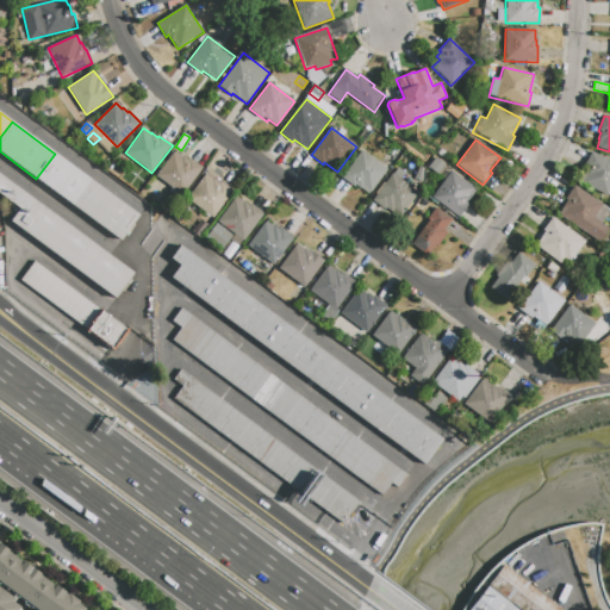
[(203,168),(182,195),(156,176),(174,151),(182,157),(182,156),(188,160),(190,159),(203,168)]
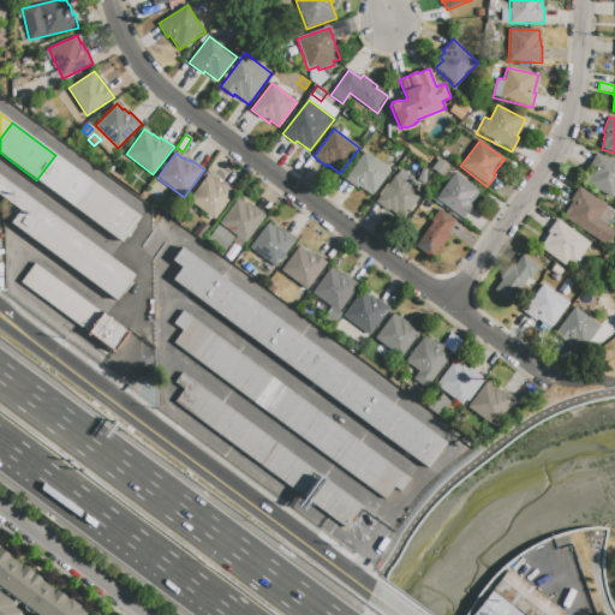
[(371,196),(358,186),(357,187),(345,179),(364,153),(390,172),(371,196)]
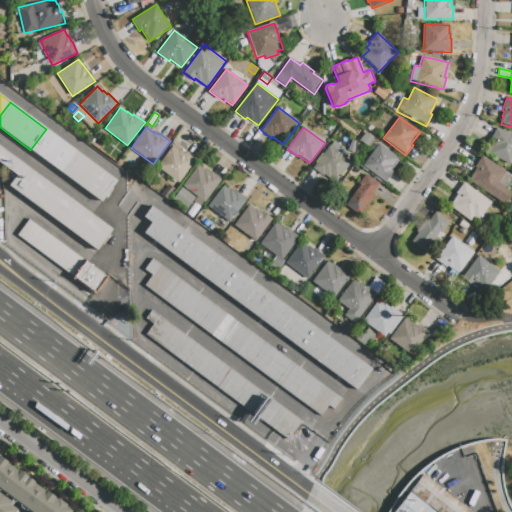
[(496,128),(511,136),(511,156),(508,164),(487,153),(489,148),(488,148),(492,140),(491,139),(496,128)]
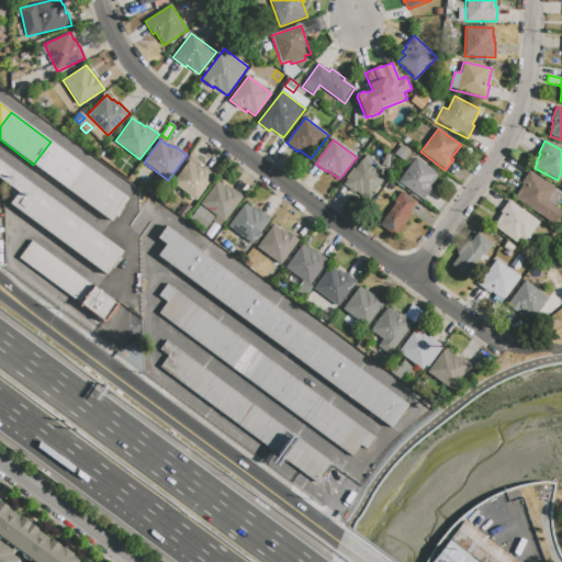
[(33,165),(67,190),(85,166),(51,142),(33,165)]
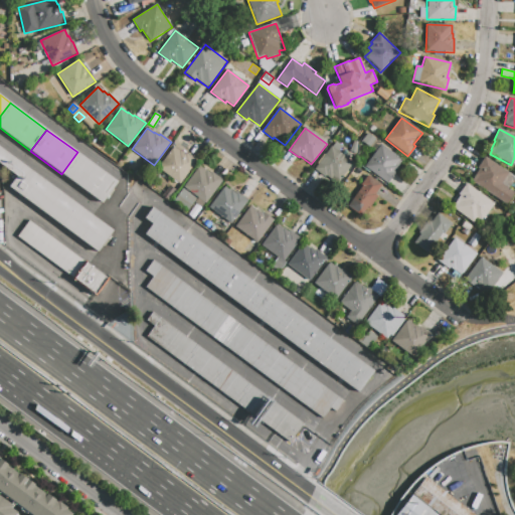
[(362,142),(368,134),(375,139),(369,147),(362,142)]
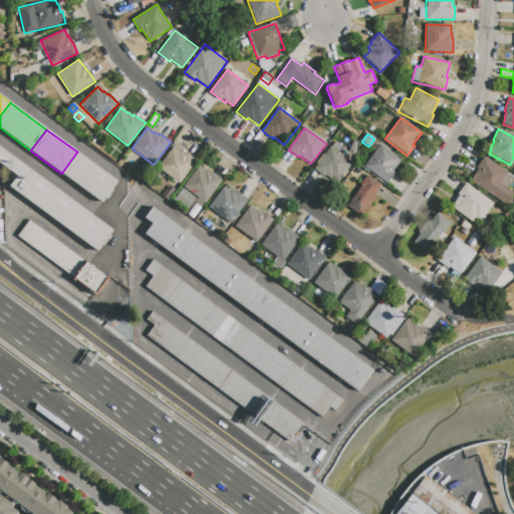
[(380,145),(402,161),(394,172),(395,173),(387,183),(364,166),(380,145)]
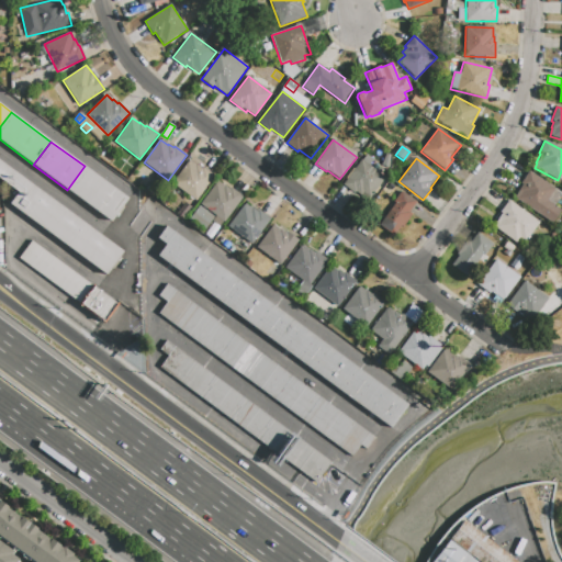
[(104,276),(123,251),(0,160),(0,178),(19,192),(9,205),(104,276)]
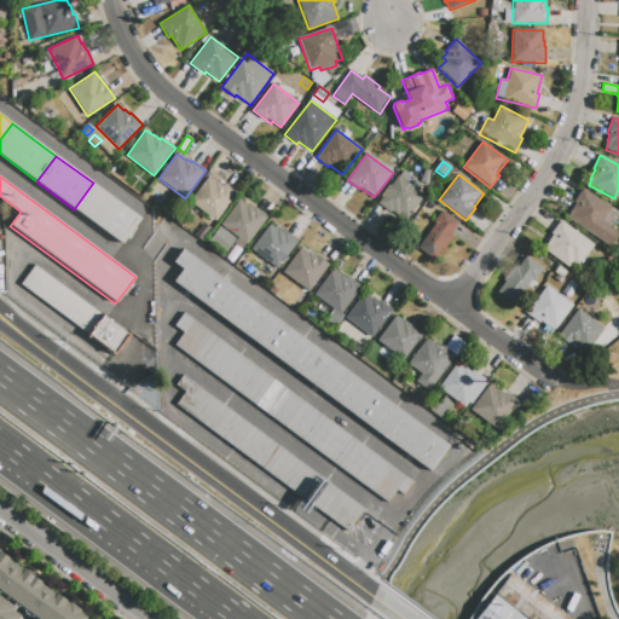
[(217,220),(190,202),(208,177),(217,183),(217,181),(223,186),(224,185),(236,194),(217,220)]
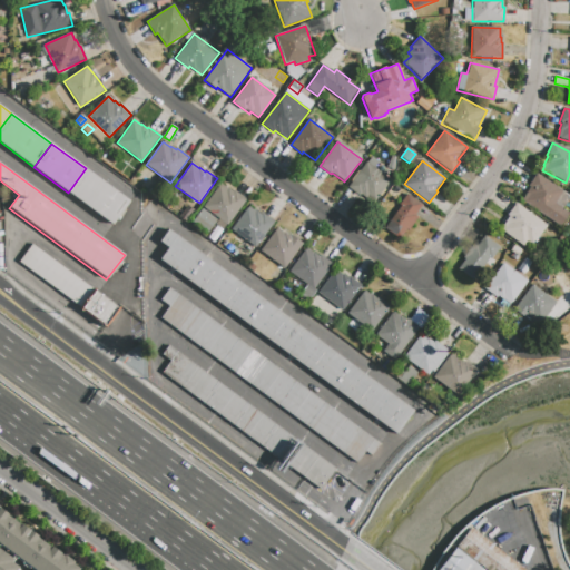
[(366,163),(391,182),(374,204),(361,194),(360,195),(349,186),(366,163)]
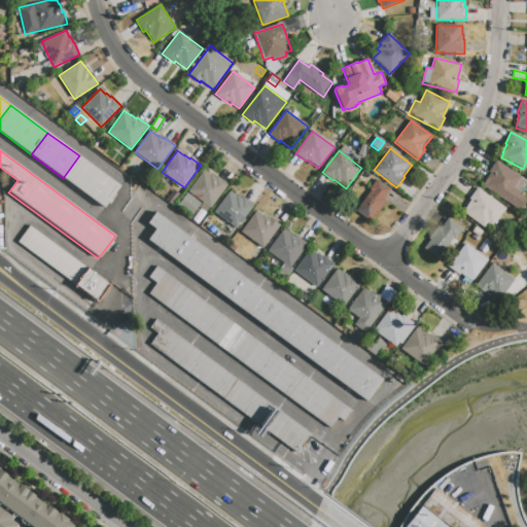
[(104,208),(120,185),(79,155),(63,178),(104,208)]
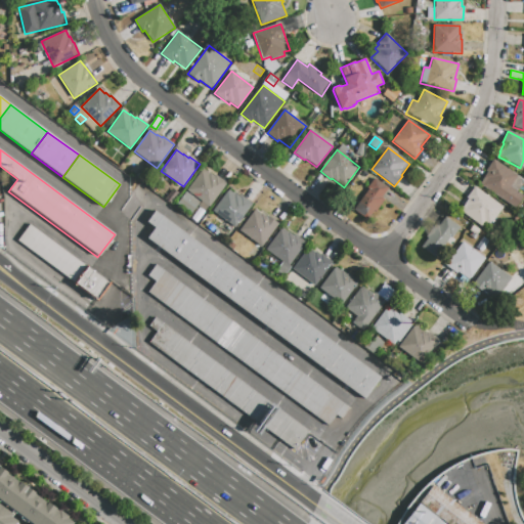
[(493,160),(517,176),(510,186),(523,195),(515,208),(481,184),(488,173),(486,171),(493,160)]
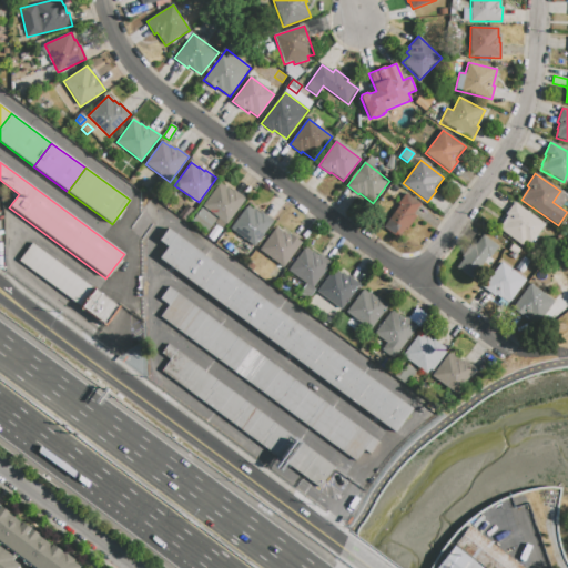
[(223,230),(214,223),(219,217),(203,206),(220,183),(226,188),(227,188),(233,191),(233,190),(246,199),(223,230)]
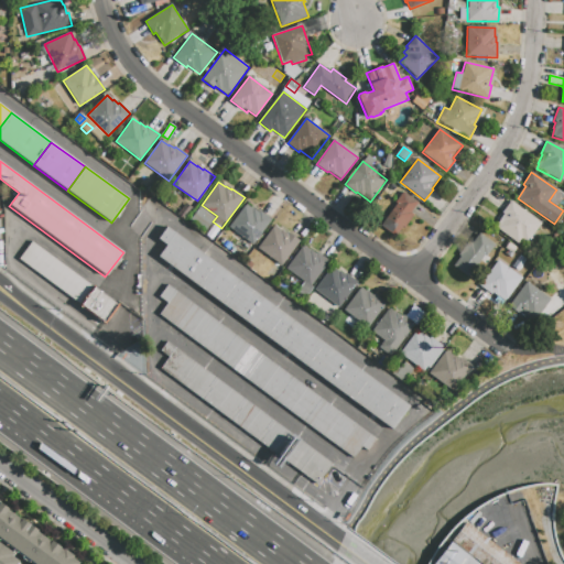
[(419,203),(409,215),(412,218),(404,228),(402,227),(398,232),(381,220),(403,192),(419,203)]
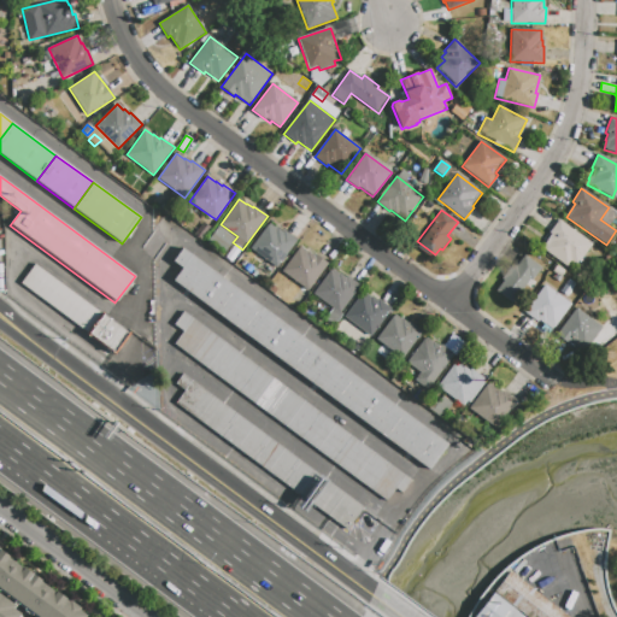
[(559,219),(593,244),(579,264),(573,260),(566,268),(541,250),(547,242),(546,241),(551,235),(550,234),(559,219)]
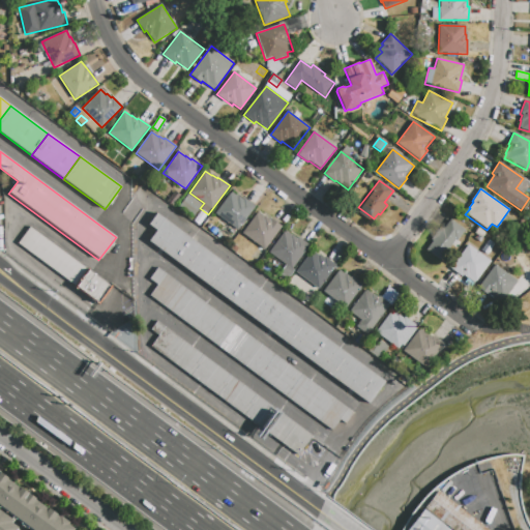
[(237,230),(215,213),(231,193),(237,197),(238,197),(242,200),(243,199),(255,207),(237,230)]
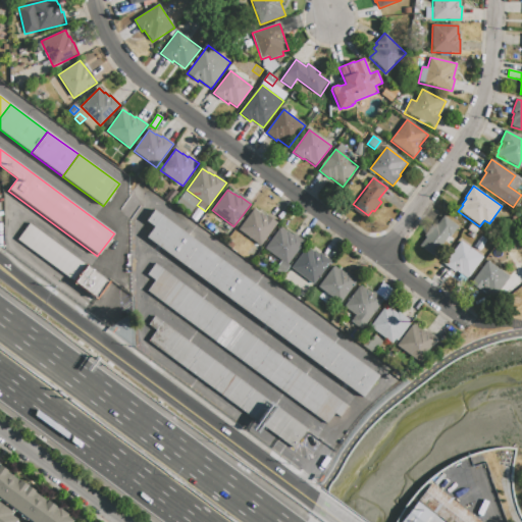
[(185,192),(199,201),(191,211),(177,202),(185,192)]
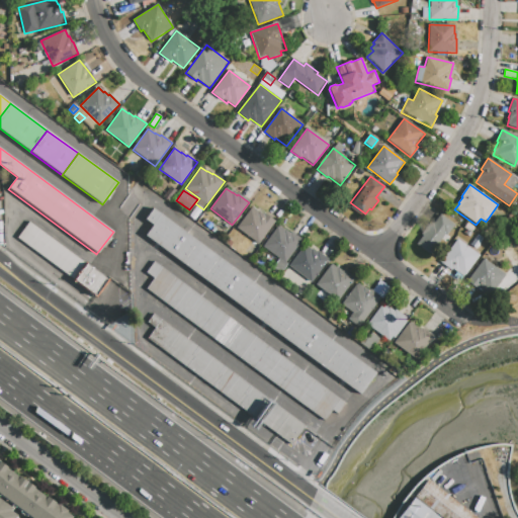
[(275,222),(259,244),(237,228),(252,207),(258,211),(259,210),(264,214),(264,213),(275,222)]
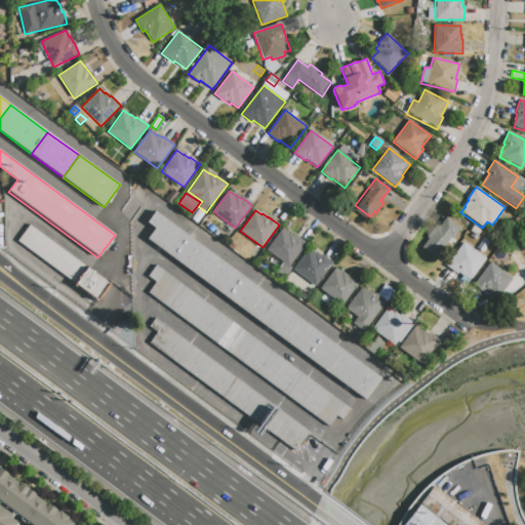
[(381,378),(365,400),(148,238),(156,229),(148,224),(156,212),(381,378)]
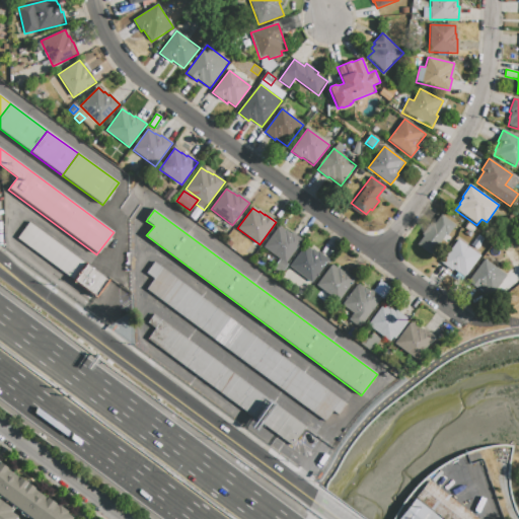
[(418,244),(423,237),(422,236),(432,223),(434,224),(441,215),(454,225),(446,236),(445,235),(430,254),(418,244)]
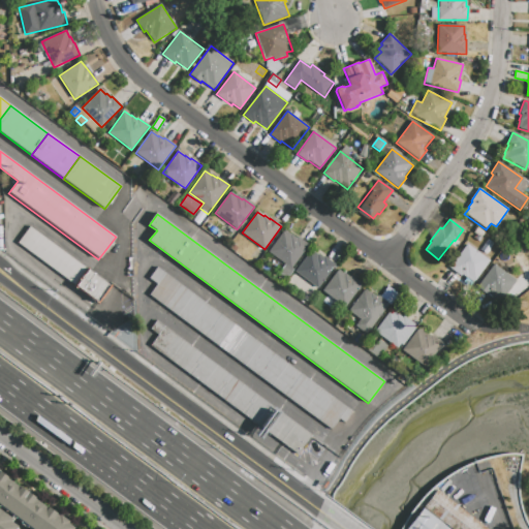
[(473,234),(477,227),(486,232),(479,242),(474,239),(476,235),(473,234)]
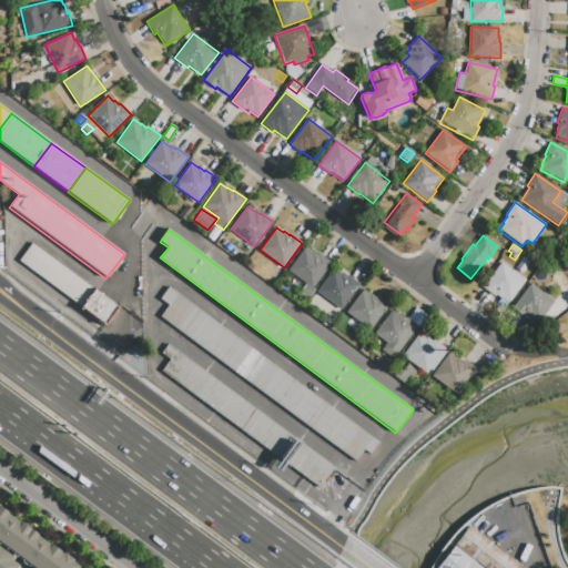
[(19,262),(82,307),(93,292),(94,291),(31,245),(19,262)]
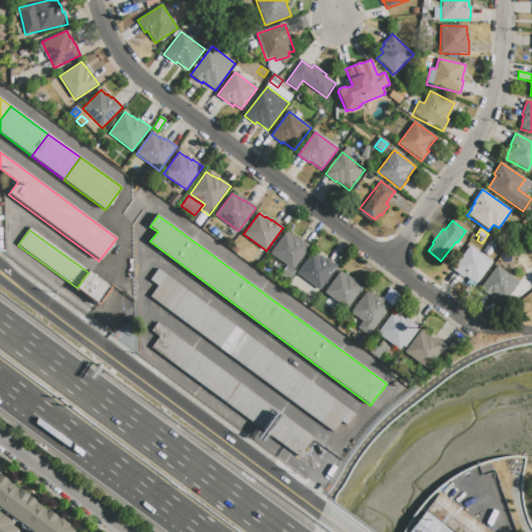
[(291,280),(281,272),(286,265),(270,254),(285,234),(286,234),(287,232),(292,237),(293,236),(298,240),(299,238),(310,246),(293,269),(296,271),(291,280)]
